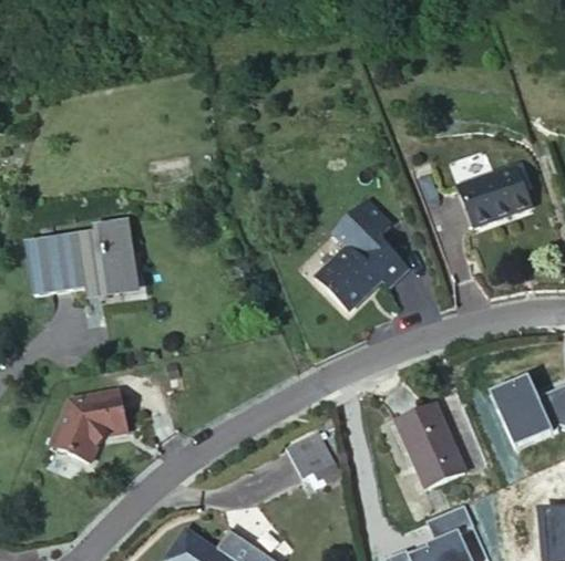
[(456,184),(472,225),(528,203),(513,162),(456,184)]
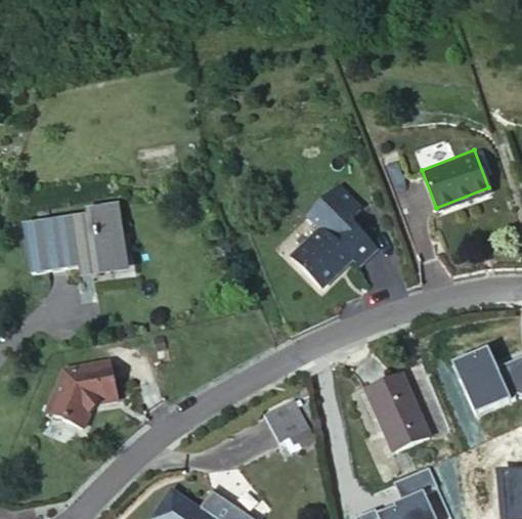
[(23,220),(30,267),(80,261),(79,258),(88,257),(89,264),(118,260),(113,227),(120,227),(116,200),(90,204),(91,210),(23,220)]
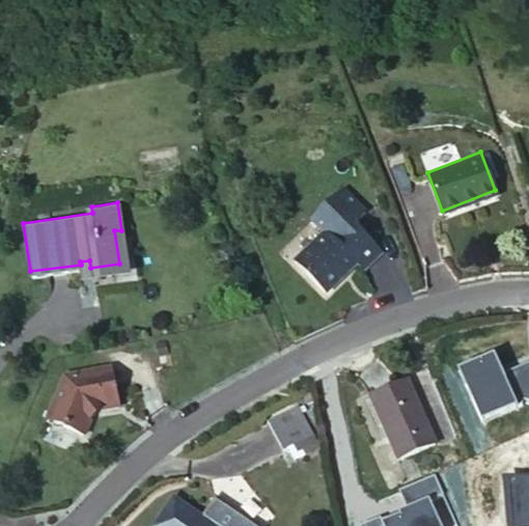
[(343,211),(294,258),(324,289),(342,272),(340,270),(353,257),(361,266),(380,247),(343,211)]
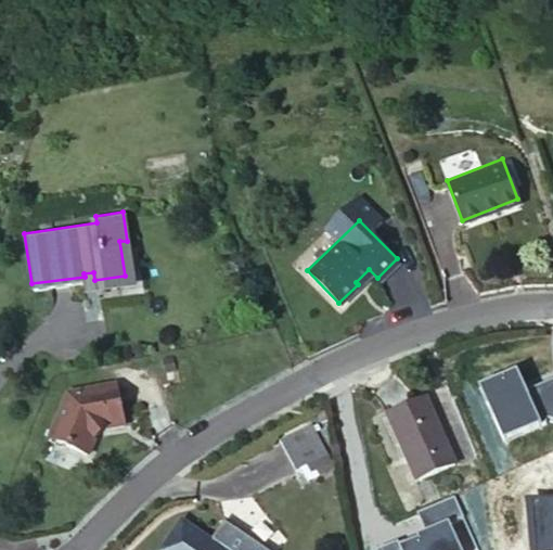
[(116,382),(71,392),(51,438),(90,455),(101,429),(126,423),(116,382)]
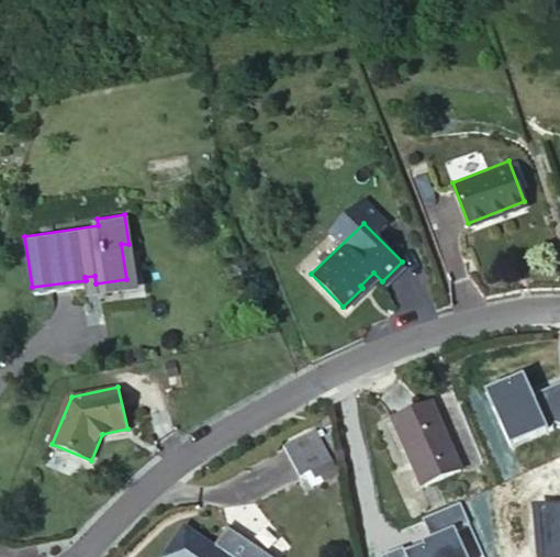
[(429,399),(390,416),(420,483),(459,466),(429,399)]
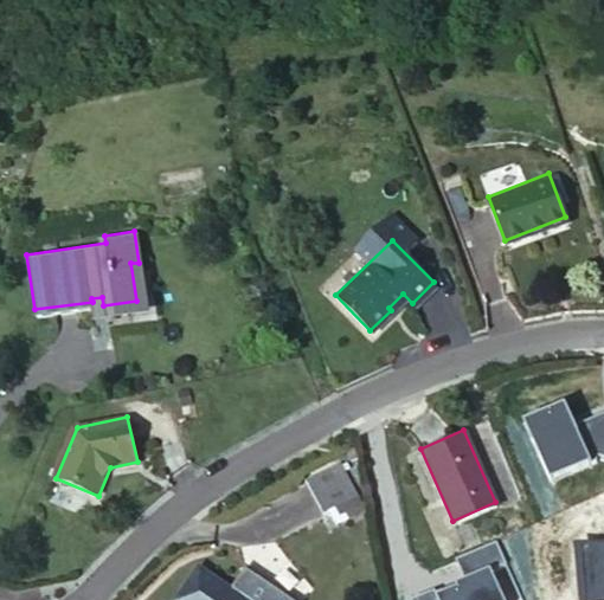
[(339,458),(304,477),(322,510),(329,505),(355,491),(339,458)]
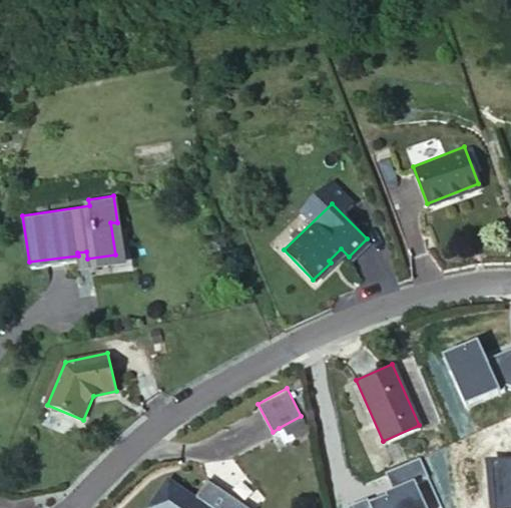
[(308,427),(301,416),(279,428),(285,440),(308,427)]
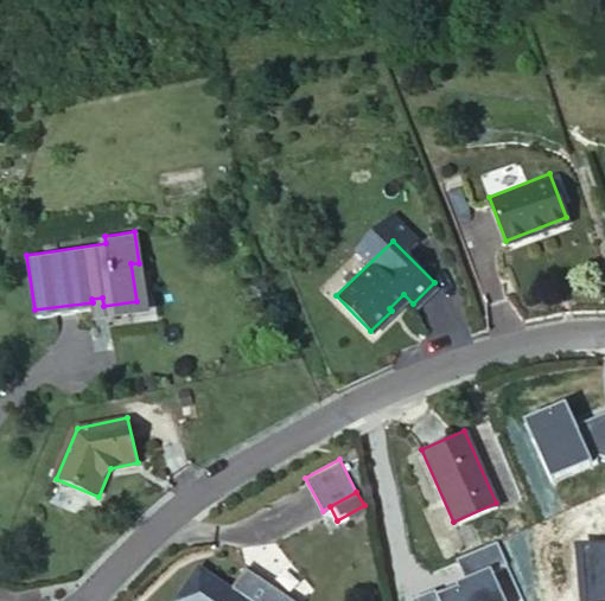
[(198,562),(172,600),(297,600),(252,570),(246,580),(239,575),(233,584),(198,562)]
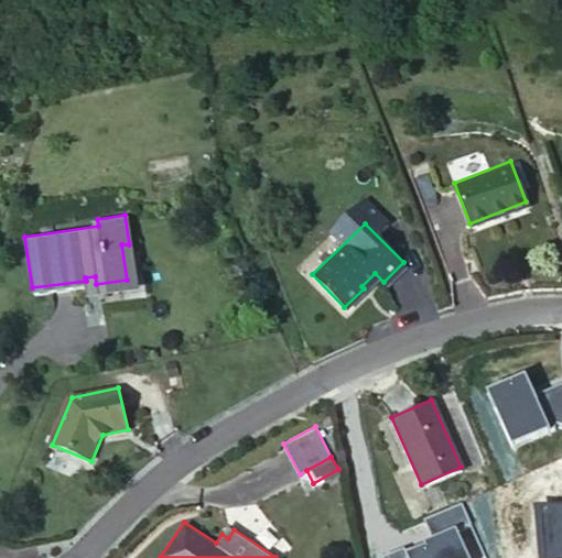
[(234,529),(227,526),(222,534),(228,538),(234,529)]
